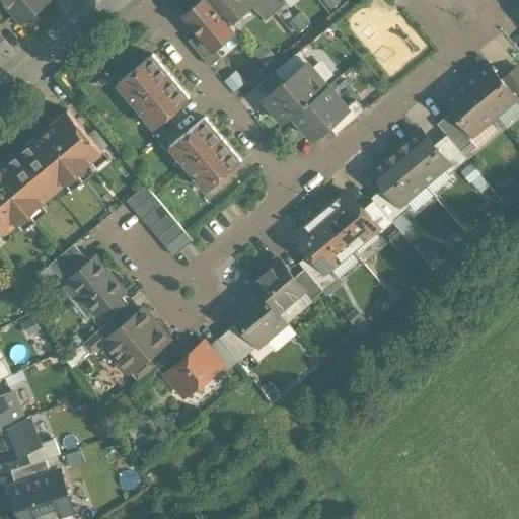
[(0,0),(0,2),(19,25),(47,0),(0,0)]
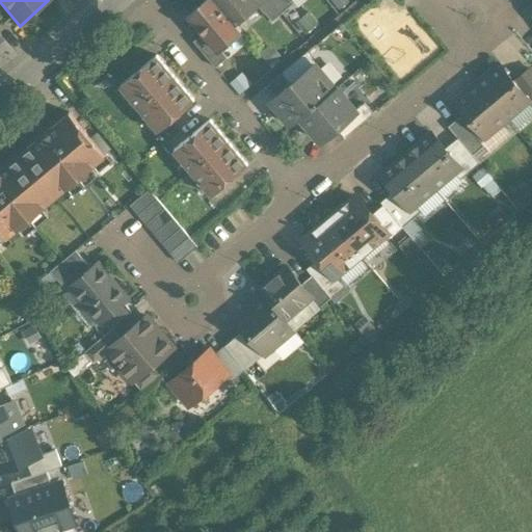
[(233,25),(211,0),(206,0),(187,17),(203,35),(216,52),(217,51),(239,33),(233,25)]
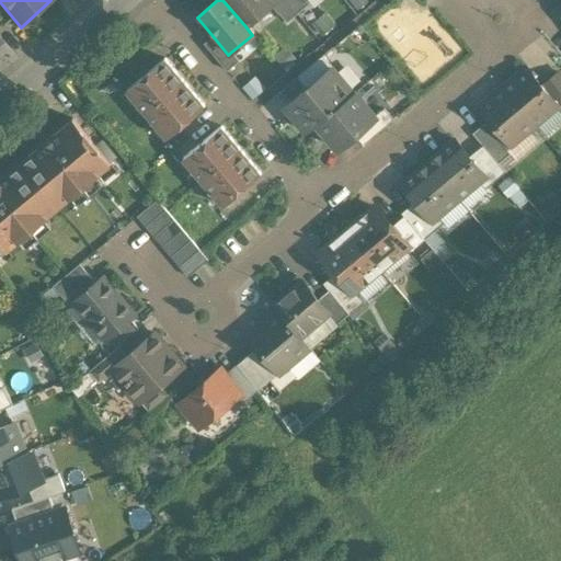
[(222,0),(245,26),(270,7),(264,0),(222,0)]
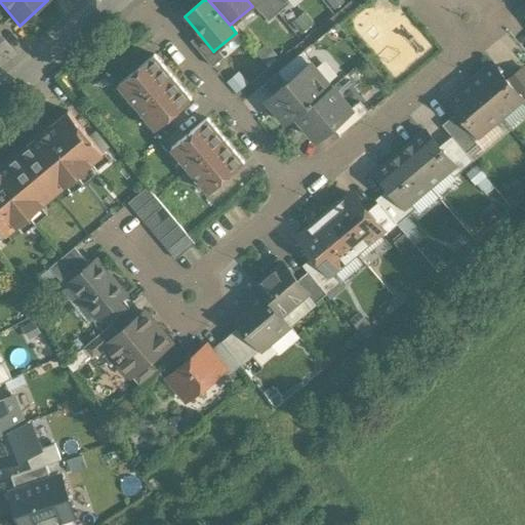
[(276,14),(264,0),(247,0),(252,6),(267,23),(277,14),(276,14)]
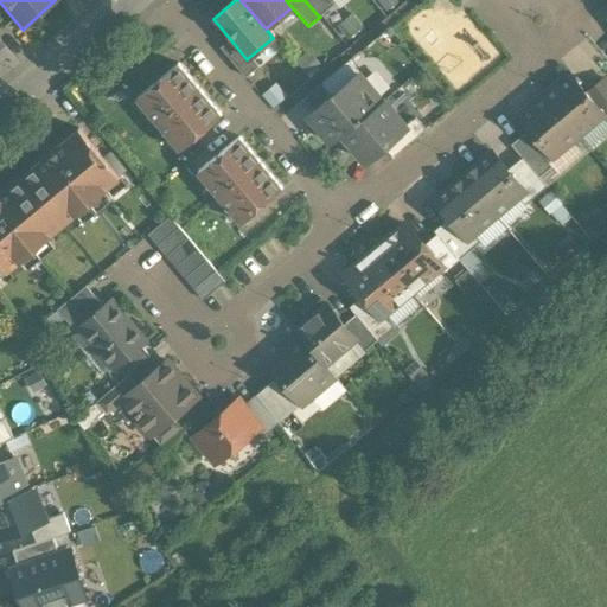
[(305,0),(319,17),(333,5),(327,0),(305,0)]
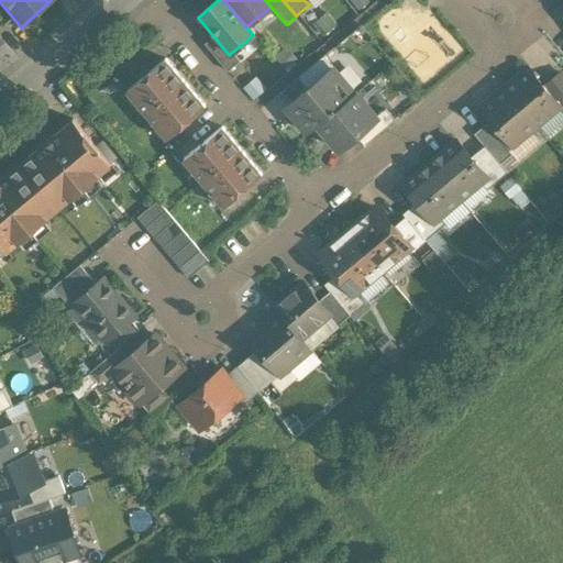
[(229,55),(214,37),(203,46),(225,73),(238,63),(230,54),(229,55)]
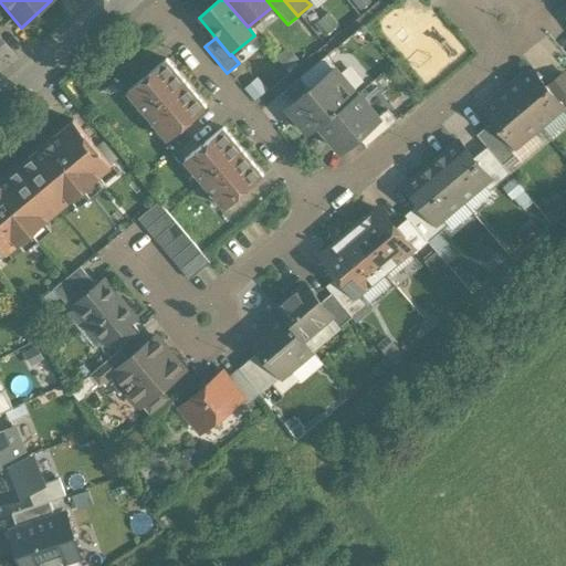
[(325,58),(299,79),(310,91),(335,70),(325,58)]
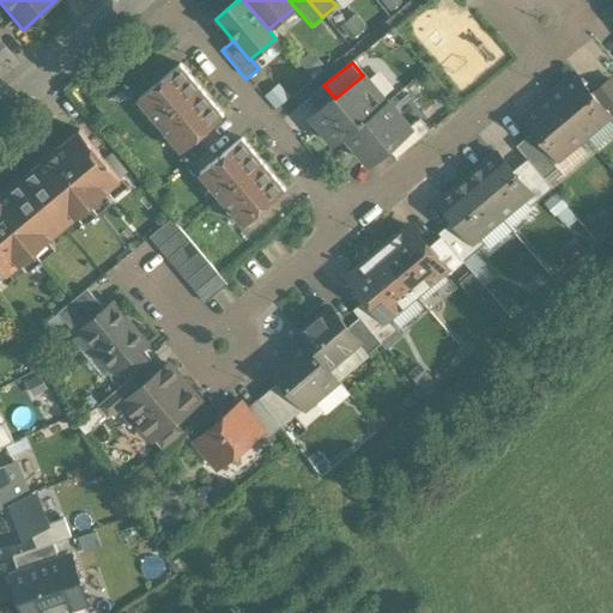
[(177,64),(135,98),(180,151),(222,115),(177,64)]
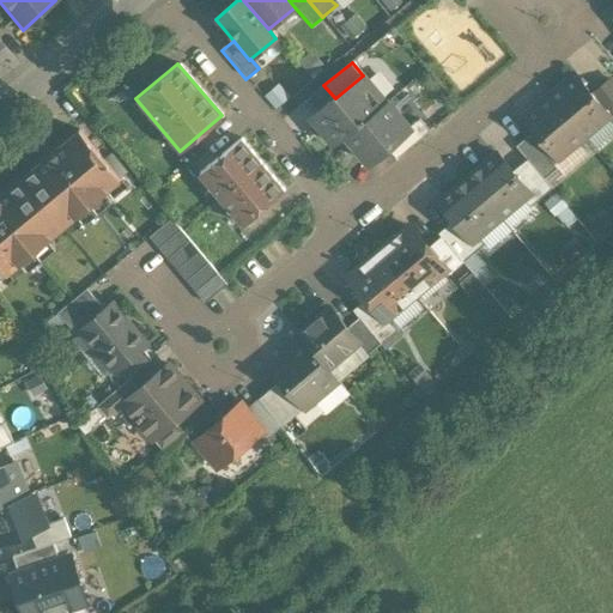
[(592,95),(574,73),(547,96),(584,140),(610,119),(611,117),(592,95)]
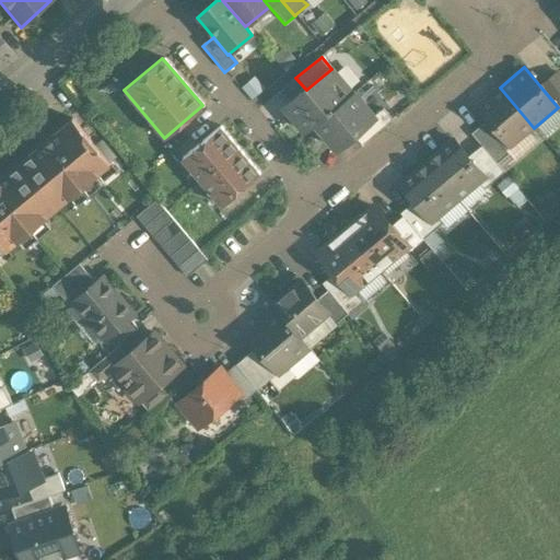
[(306,90),(283,108),(304,133),(315,125),(352,94),(331,69),(306,90)]
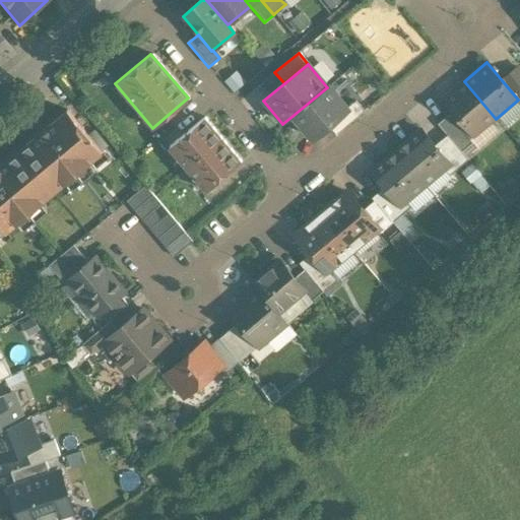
[(519,72),(517,68),(502,80),(518,100),(517,101),(519,104),(519,72)]
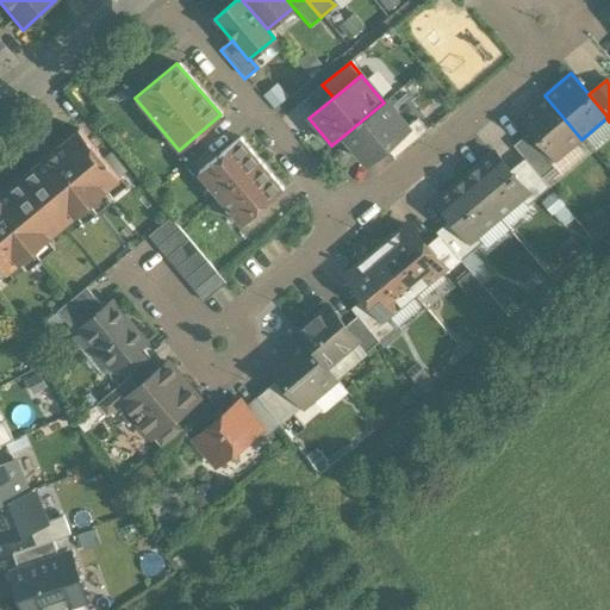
[(545,95),(518,117),(556,161),(582,139),(545,95)]
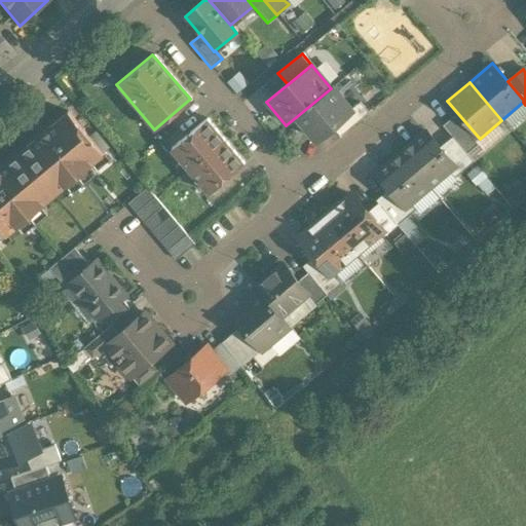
[(331,88),(296,117),(316,142),(332,129),(352,112),(351,110),(332,87),(331,88)]
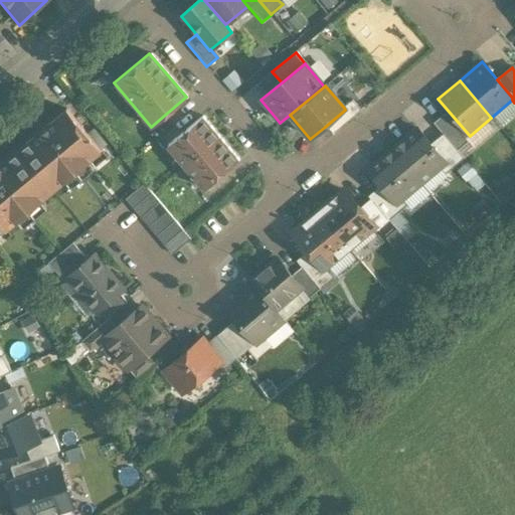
[(351,102),(344,108),(345,110),(325,127),(332,135),(360,112),(351,102)]
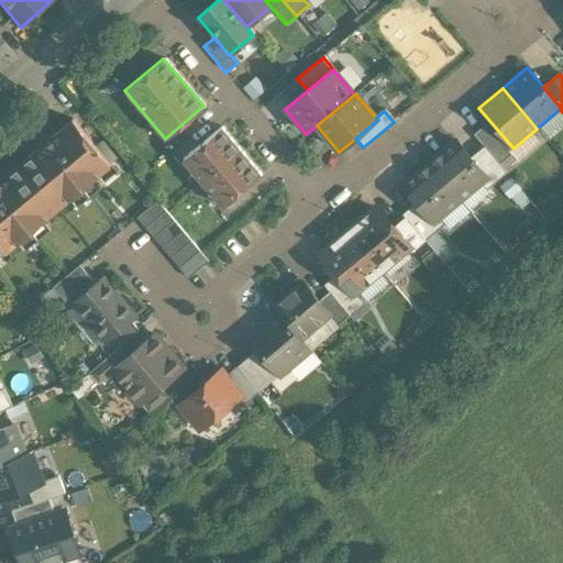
[(51,142),(44,148),(42,146),(19,165),(57,210),(70,199),(68,197),(95,175),(97,178),(110,167),(73,121),(50,140),(51,142)]
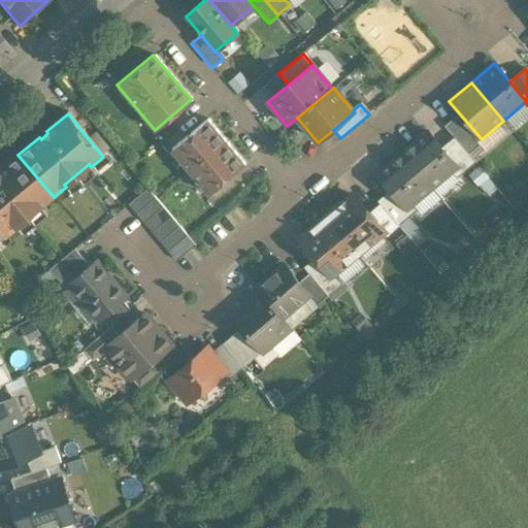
[(480,146),(456,118),(444,127),(454,138),(468,156),(480,146)]
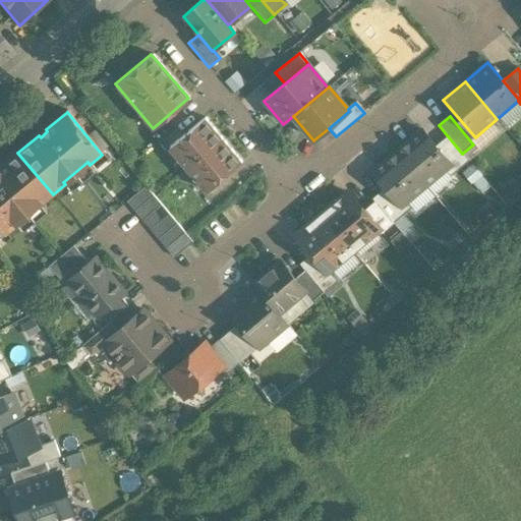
[(205,117),(168,147),(204,190),(240,161),(205,117)]
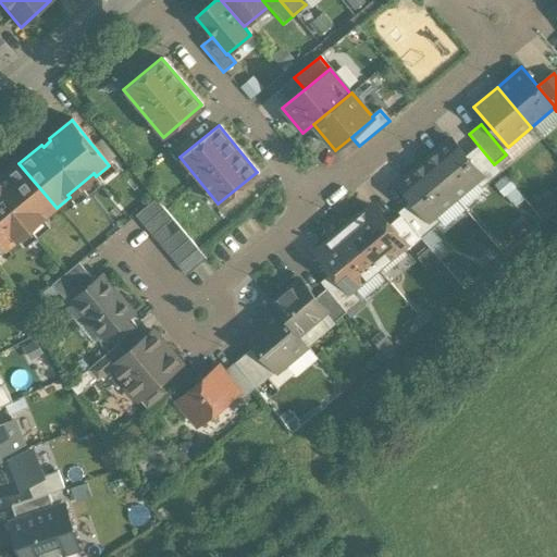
[(465,157),(450,139),(423,161),(455,199),(474,183),(481,176),(465,157)]
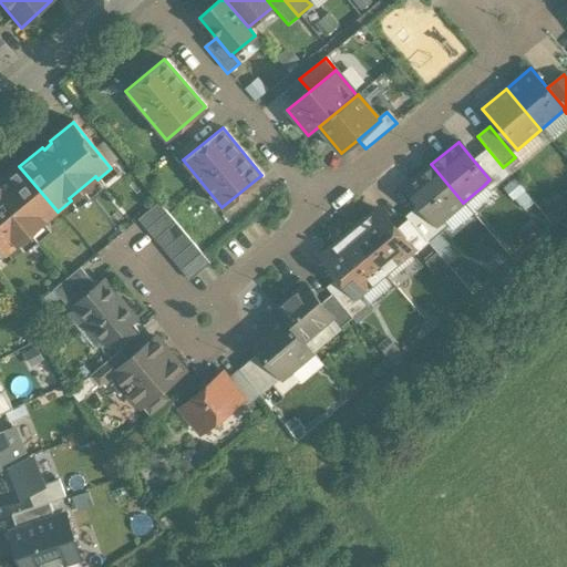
[(503,167),(487,148),(473,160),(490,179),(483,186),(488,193),(509,175),(503,167)]
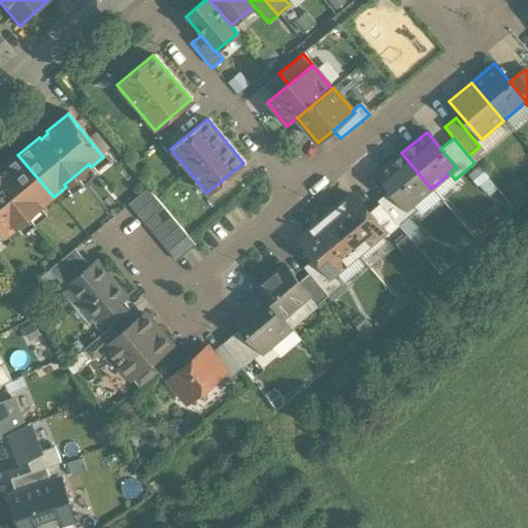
[(431,189),(401,153),(376,174),(390,191),(405,209),(408,207),(431,189)]
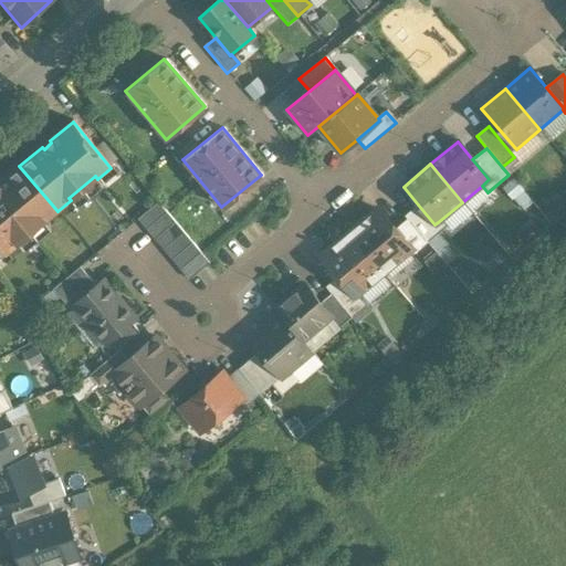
[(19,166),(0,181),(0,248),(6,254),(20,243),(18,240),(43,220),(44,222),(58,211),(19,166)]
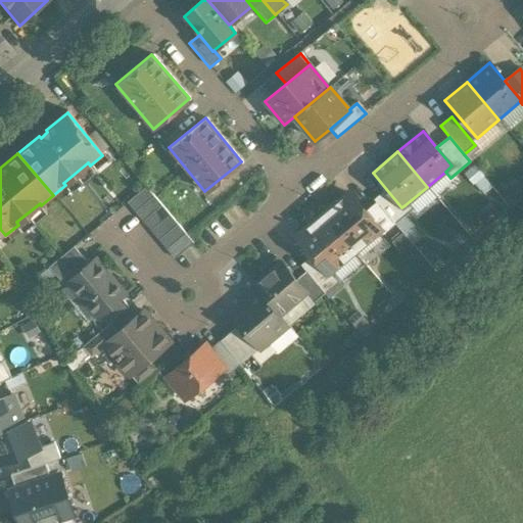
[(169,216),(145,188),(127,203),(150,231),(169,216)]
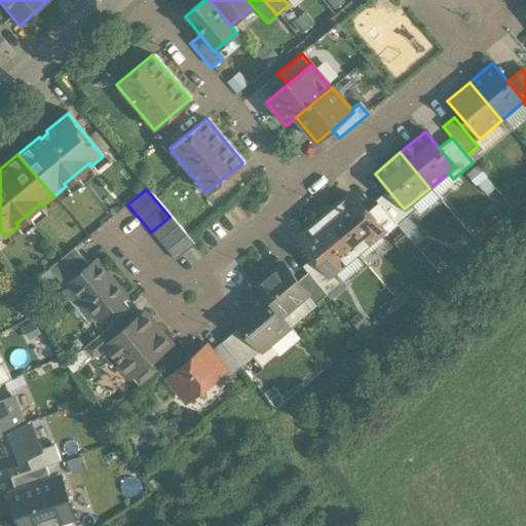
[(404,209),(388,190),(376,200),(379,203),(397,225),(412,213),(407,207),(404,209)]
